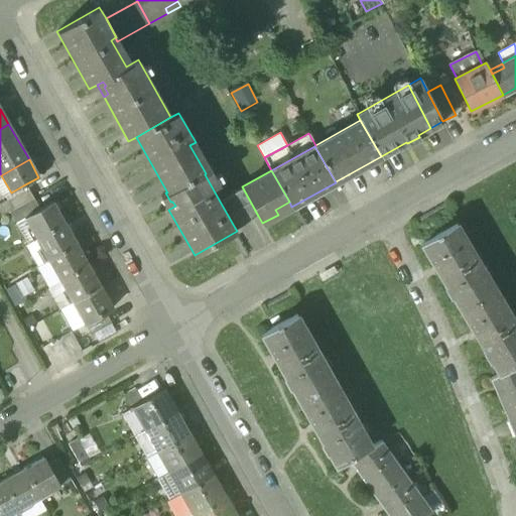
[(0,197),(1,199),(11,192),(1,175),(0,175),(0,197)]
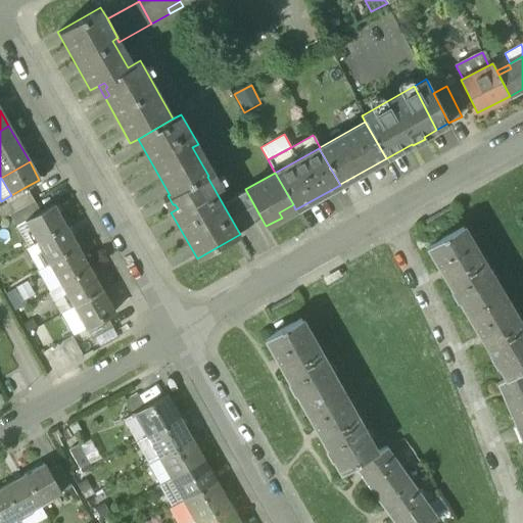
[(24,188),(11,195),(13,199),(26,192),(24,188)]
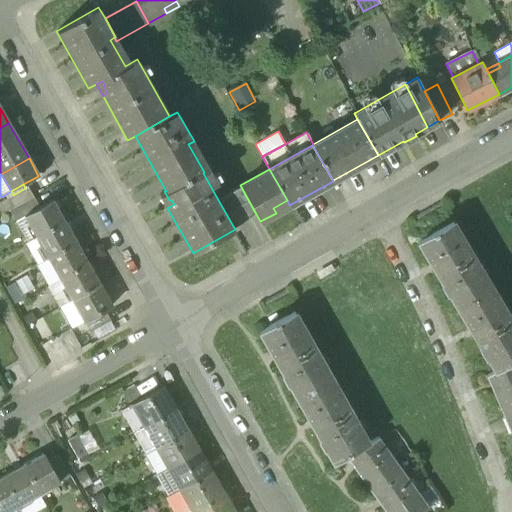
[(240,185),(217,198),(233,226),(256,214),(240,185)]
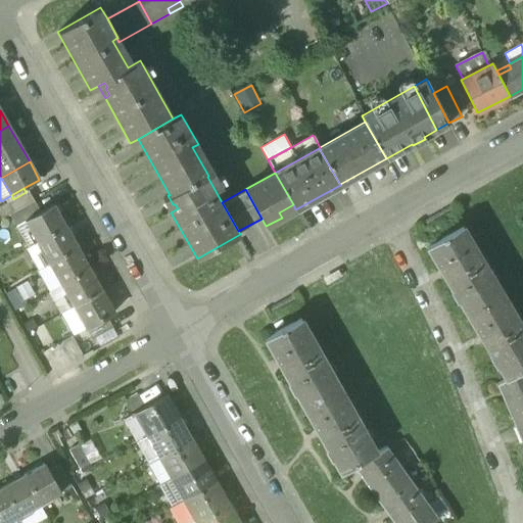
[(7,202),(13,214),(35,201),(28,191),(26,192),(13,199),(7,202)]
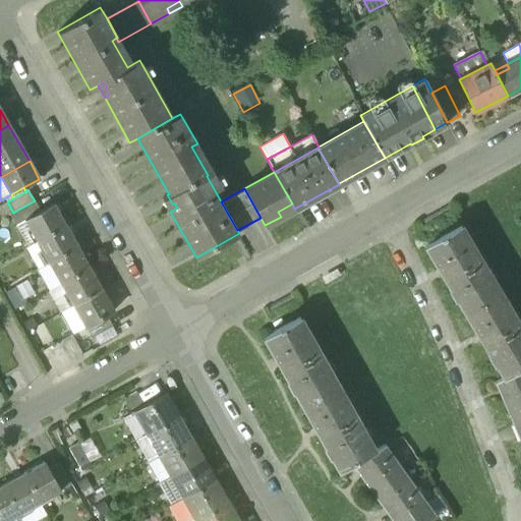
[(163,197),(170,212),(177,208),(174,204),(172,204),(167,194),(163,197)]
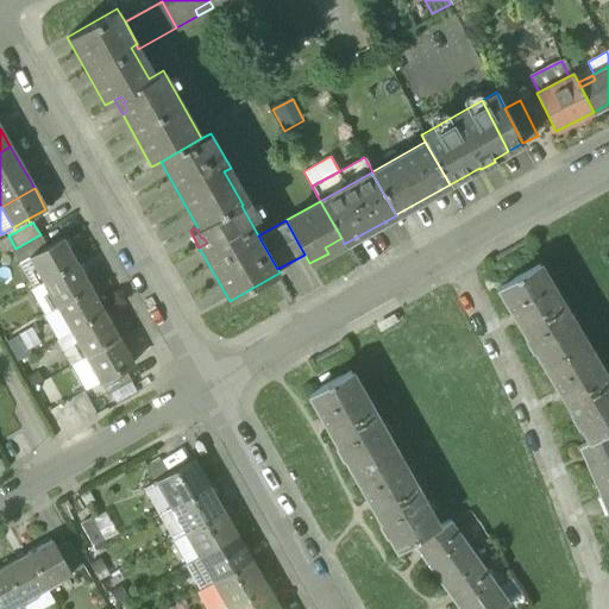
[(46,246),(41,234),(16,249),(22,261),(29,257),(46,246)]
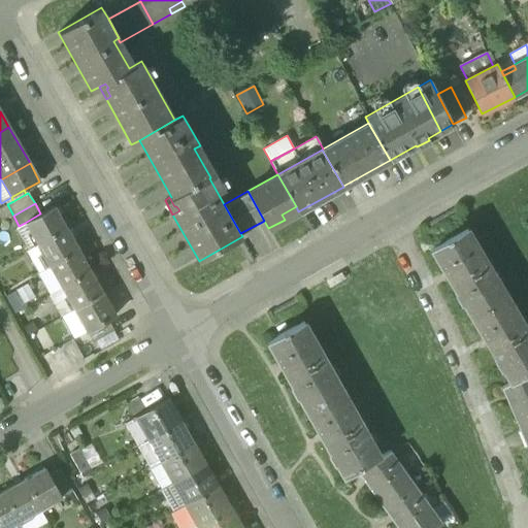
[(0,217),(2,222),(13,216),(7,204),(0,208),(0,217)]
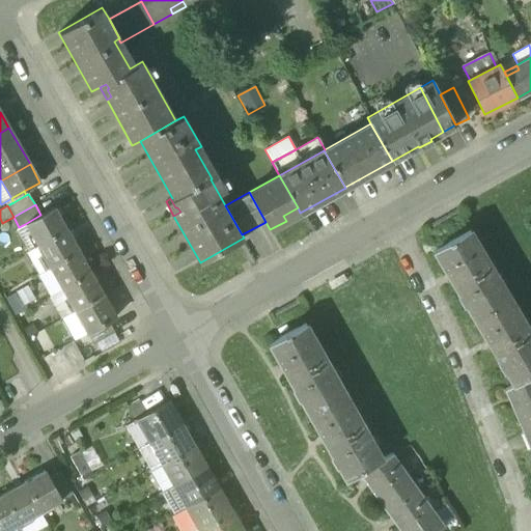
[(25,224),(38,246),(67,229),(55,207),(40,215),(25,224)]
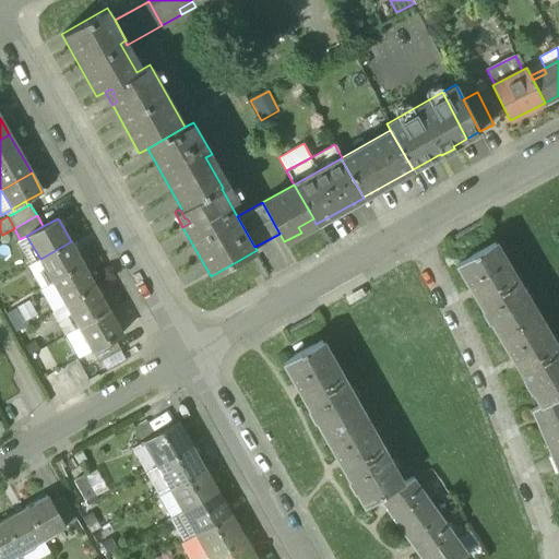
[(298,227),(301,233),(316,224),(313,218),(298,227)]
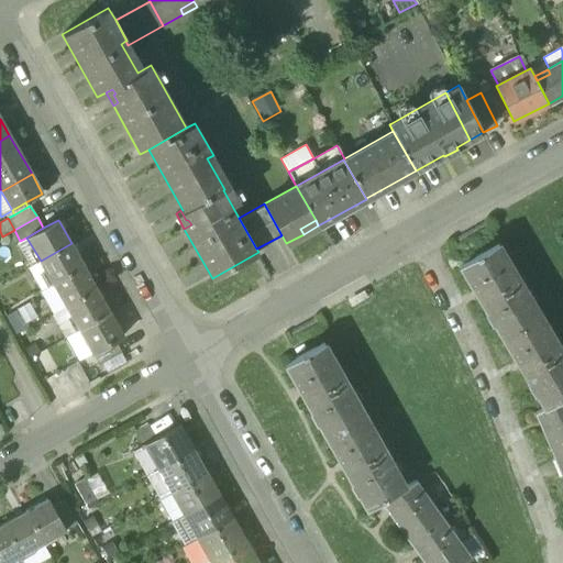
[(42,290),(54,284),(84,266),(72,243),(41,261),(43,265),(31,272),(42,290)]
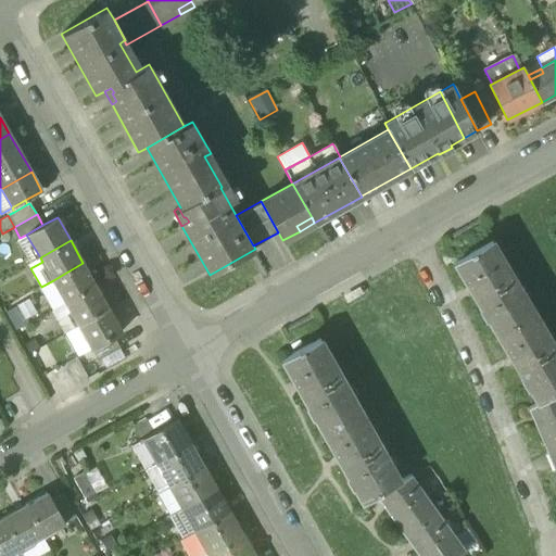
[(530,389),(539,403),(555,392),(555,349),(491,241),(454,263),(481,307),(479,310),(485,320),(489,319),(523,377),(520,379),(527,390),(530,389)]
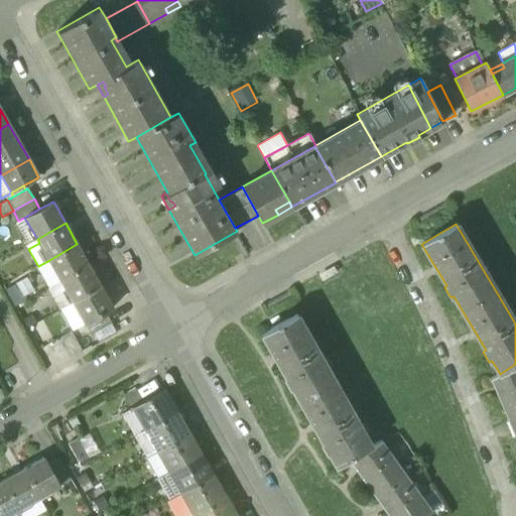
[(39,243),(37,239),(26,245),(28,249),(39,243)]
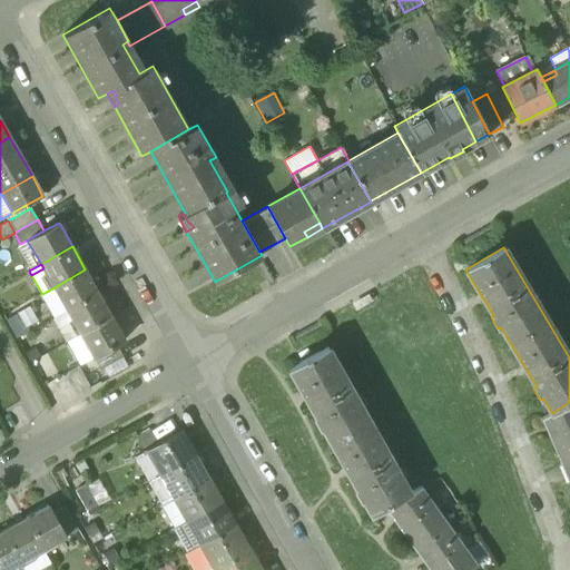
[(55,287),(67,311),(98,293),(85,269),(55,287)]
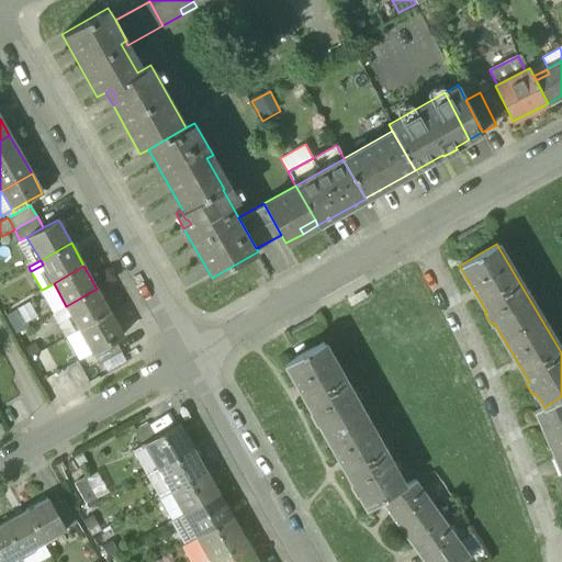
[(66,306),(79,329),(110,312),(97,289),(66,306)]
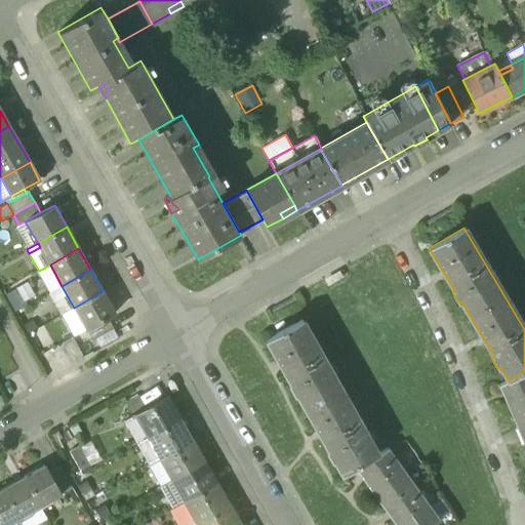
[(2,297),(12,315),(27,307),(21,294),(17,296),(14,290),(2,297)]
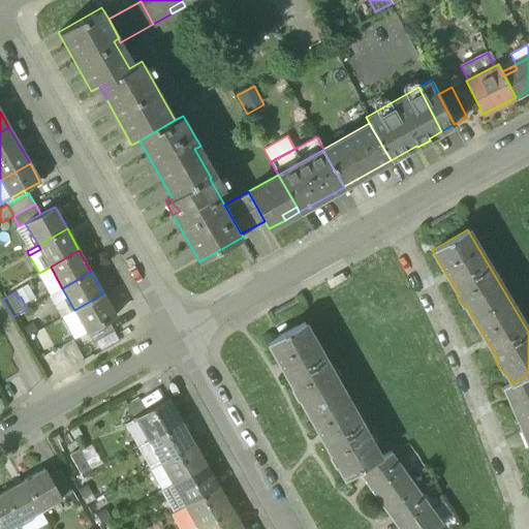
[(116,316),(103,293),(74,310),(87,332),(107,320),(116,316)]
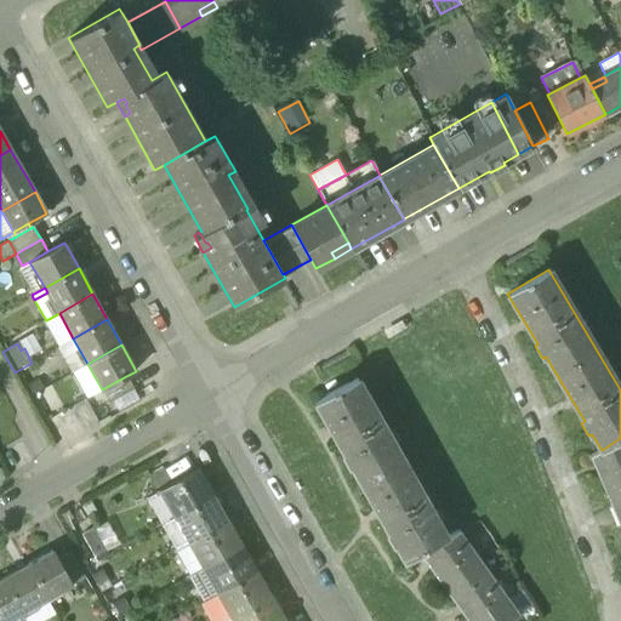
[(102,389),(109,403),(134,388),(126,376),(102,389)]
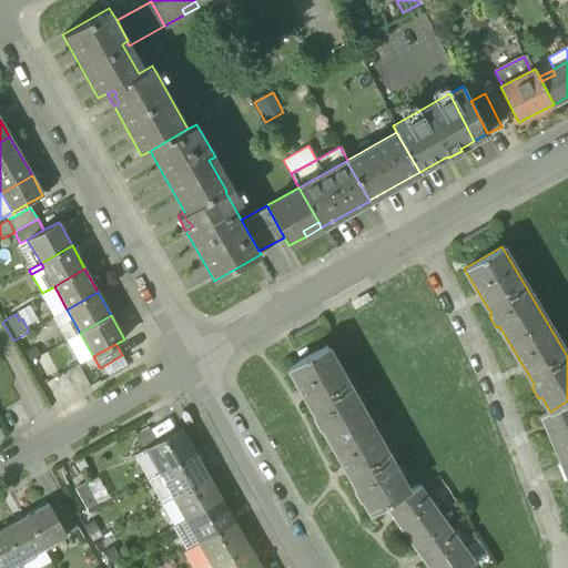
[(371,514),(384,506),(408,492),(326,346),(288,368),(315,415),(312,416),(320,428),(322,427),(356,487),(353,488),(359,500),(363,498),(371,514)]
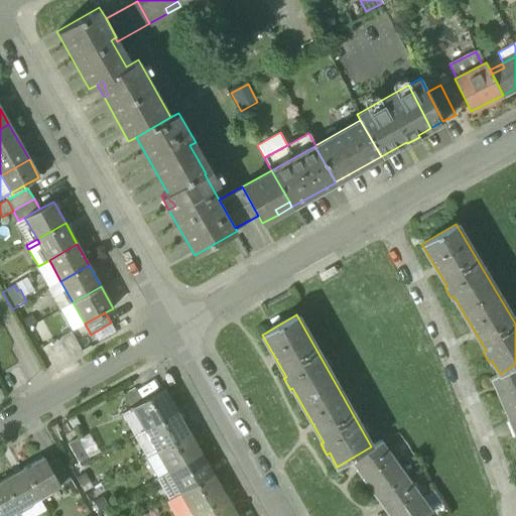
[(65,337),(40,348),(50,370),(74,359),(65,337)]
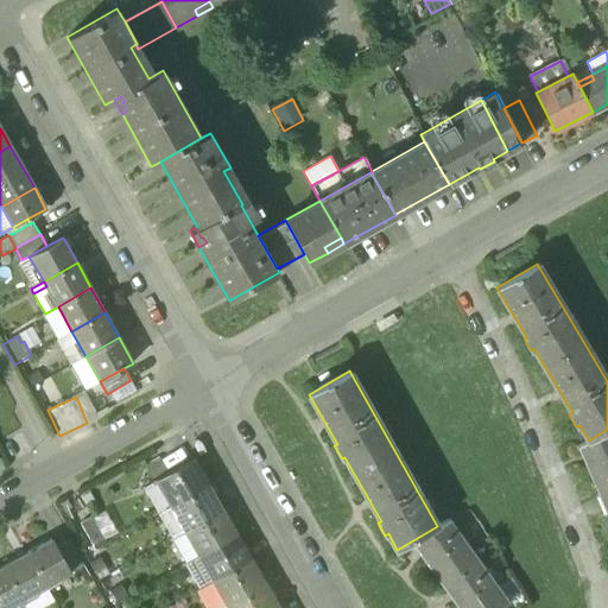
[(607,429),(589,441),(577,447),(578,448),(580,448),(587,444),(595,463),(588,466),(586,467),(587,468),(588,467),(600,492),(597,493),(599,494),(600,494),(607,491),(607,493),(607,511),(607,512),(606,513),(607,514),(607,513),(607,429)]
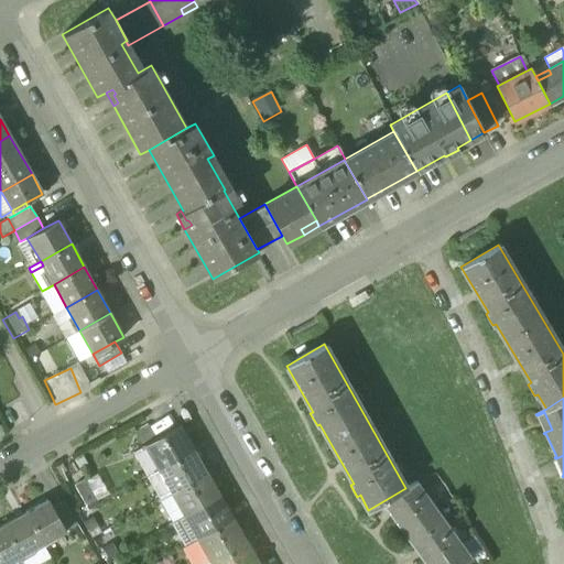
[(538,415),(545,432),(552,430),(544,412),(538,415)]
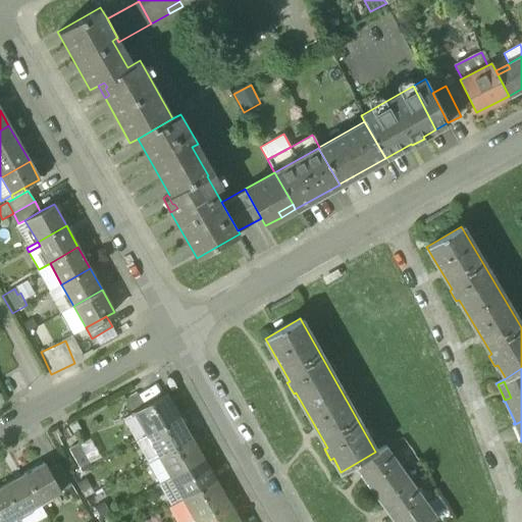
[(147,434),(151,431),(177,416),(166,396),(167,396),(166,394),(139,410),(144,418),(139,421),(147,434)]
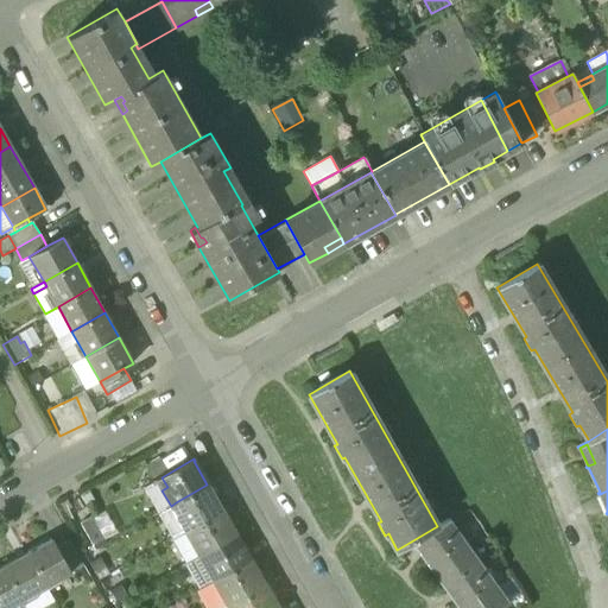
[(157,480),(162,491),(168,487),(162,477),(157,480)]
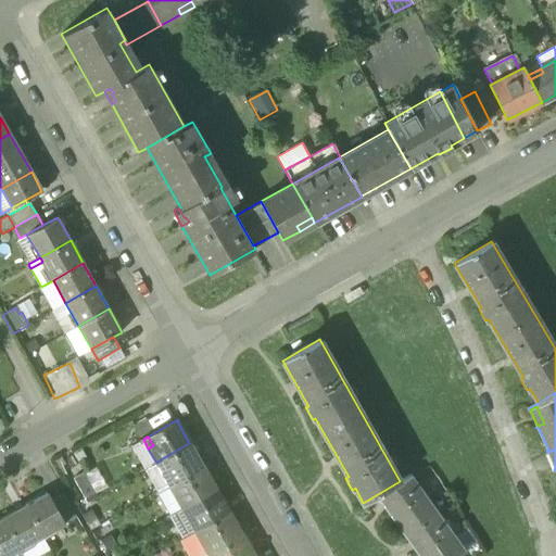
[(143,469),(156,463),(148,449),(143,439),(130,446),(143,469)]
